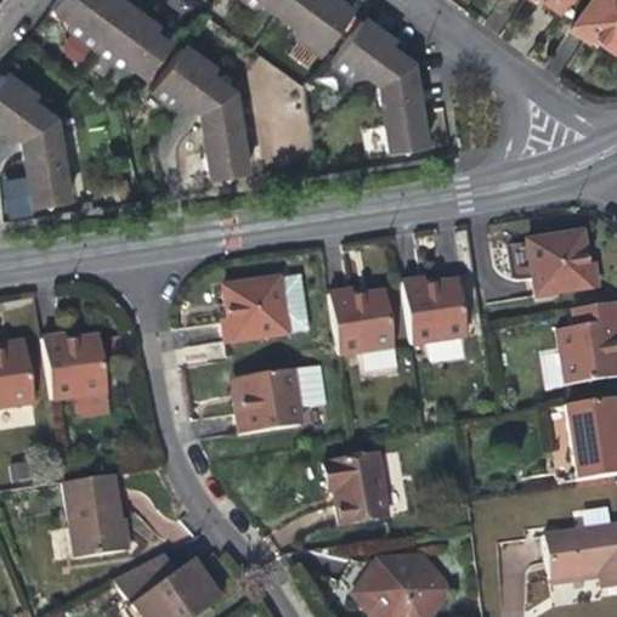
[(169,43),(152,29),(156,22),(151,18),(147,16),(139,15),(118,0),(50,0),(49,3),(69,18),(72,32),(111,61),(123,58),(146,75),(169,43)]
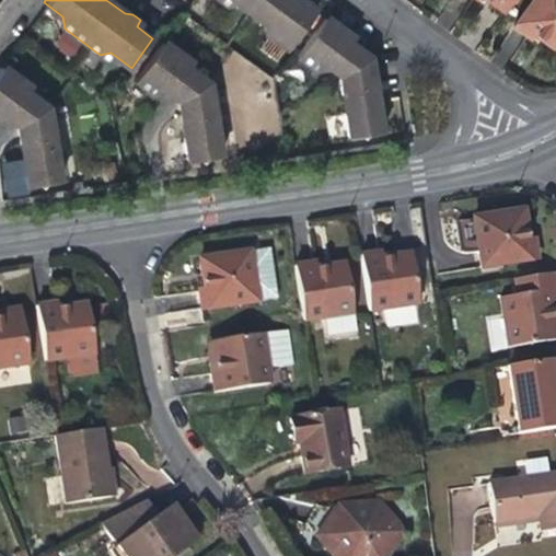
[(222,0),(226,2),(234,0),(266,25),(266,34),(288,48),(315,14),(299,1),(299,0),(222,0)]
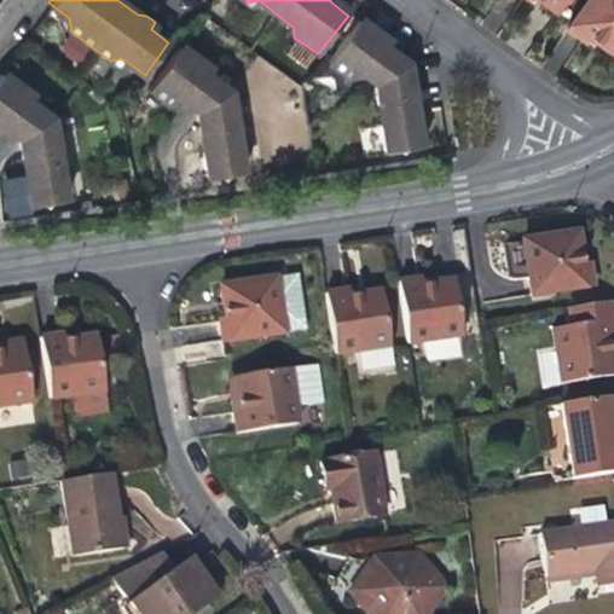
[(533,0),(551,13),(560,0),(533,0)]
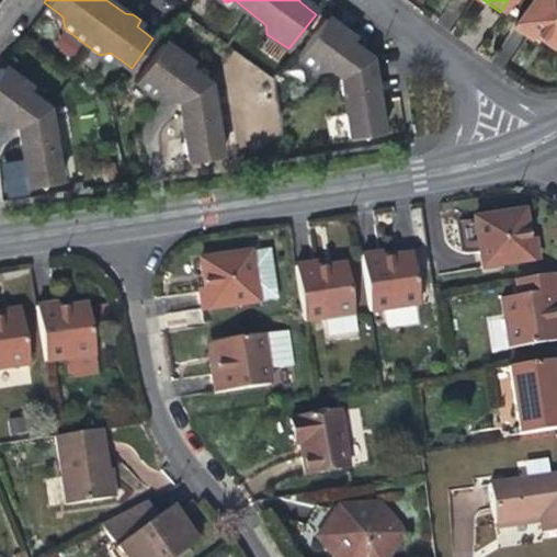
[(529,0),(510,26),(526,38),(529,34),(538,42),(553,52),(556,46),(556,0),(529,0)]
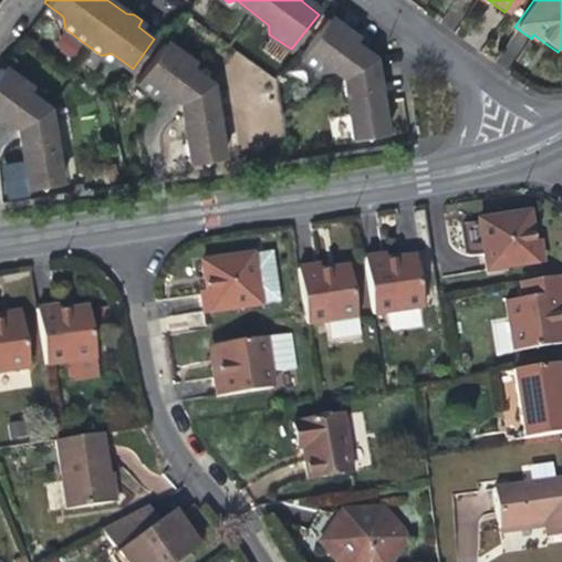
[(302,54),(300,56),(318,70),(328,68),(341,79),(350,137),(361,135),(367,141),(373,134),(383,132),(380,85),(377,60),(352,40),(354,33),(350,30),(347,28),(339,29),(328,21),(302,54)]
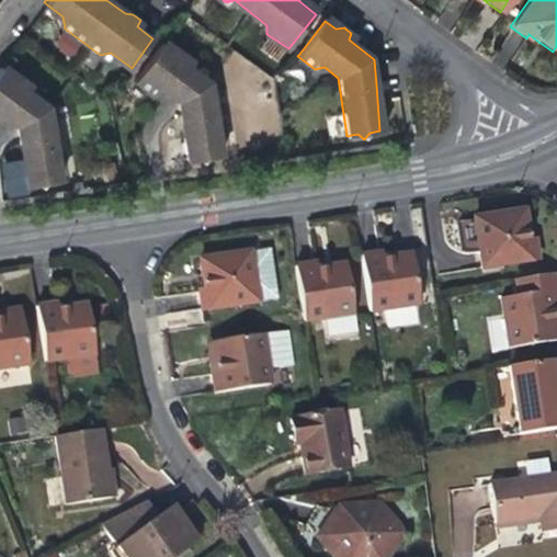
[(183,53),(174,50),(163,43),(136,81),(150,91),(168,89),(180,98),(186,160),(195,158),(204,165),(208,157),(218,155),(216,127),(213,81),(186,61),(190,57),(183,53)]
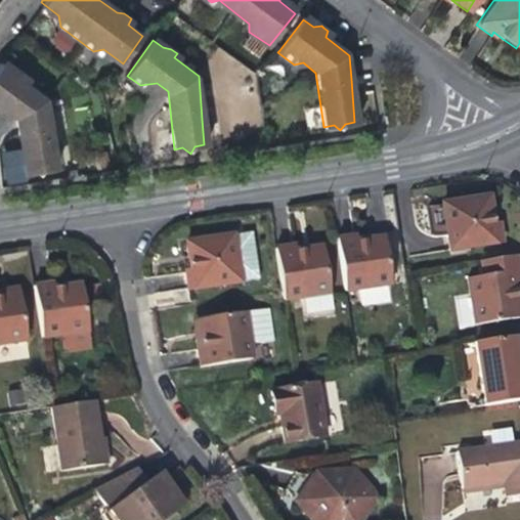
[(0,56),(0,107),(4,107),(10,111),(15,114),(16,120),(19,134),(26,170),(34,170),(42,175),(46,168),(54,167),(51,140),(46,95),(24,79),(28,73),(23,70),(16,70),(0,56)]
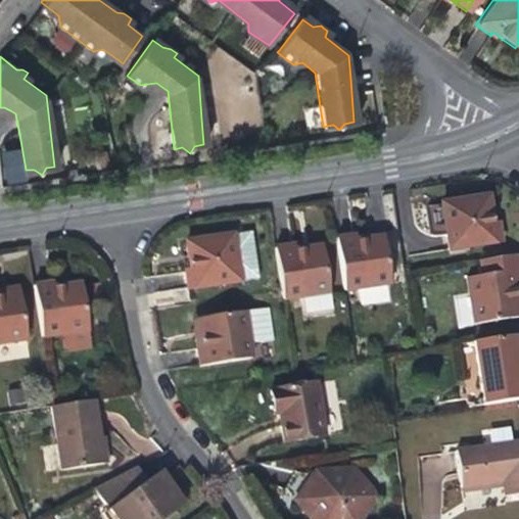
[(443,202),(451,248),(502,239),(501,223),(494,223),(490,194),(443,202)]
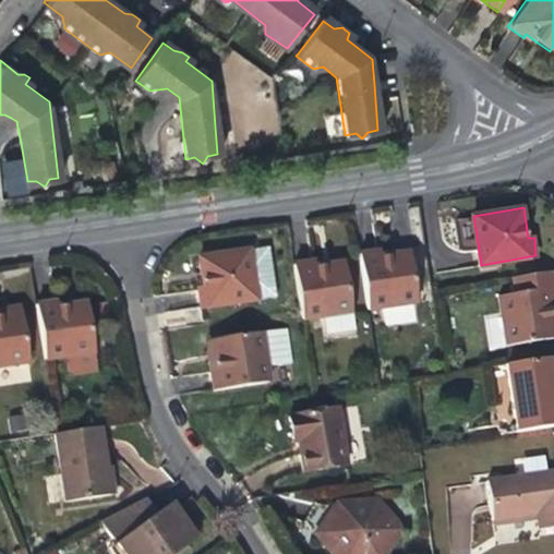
[(274,244),(253,248),(259,296),(279,293),(274,244)]
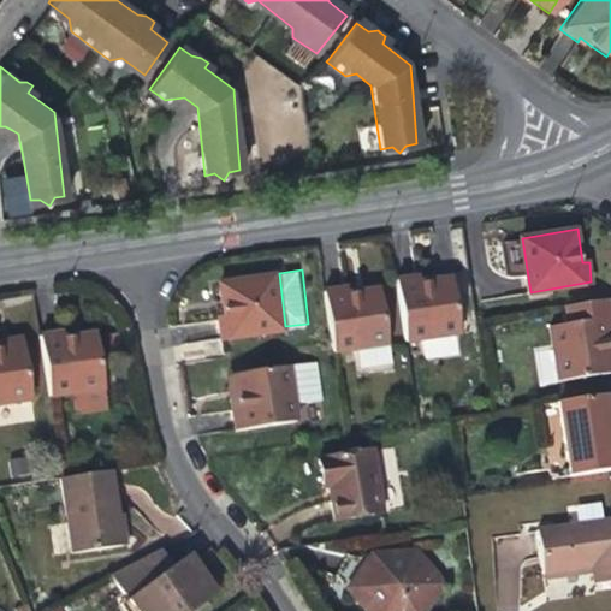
[(224,334),(285,326),(279,273),(223,280),(227,315),(221,316),(224,334)]
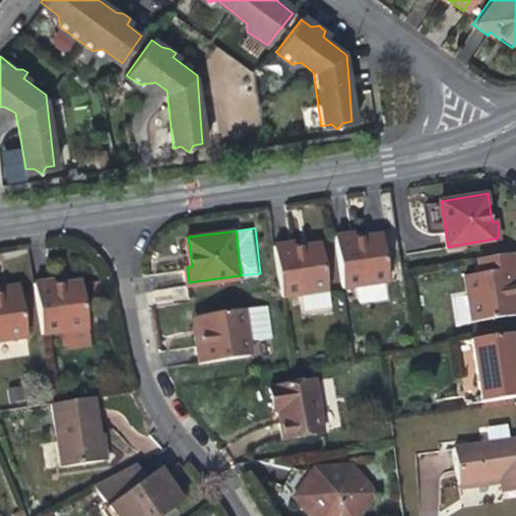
[(336,235),(345,287),(392,281),(384,233),(359,238),(357,231),(336,235)]
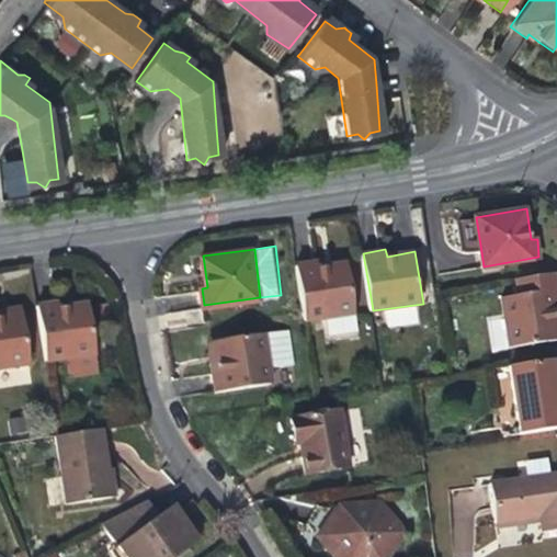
[(326,318),(356,314),(349,262),(321,266),(320,260),(298,263),(305,309),(307,320),(326,318)]
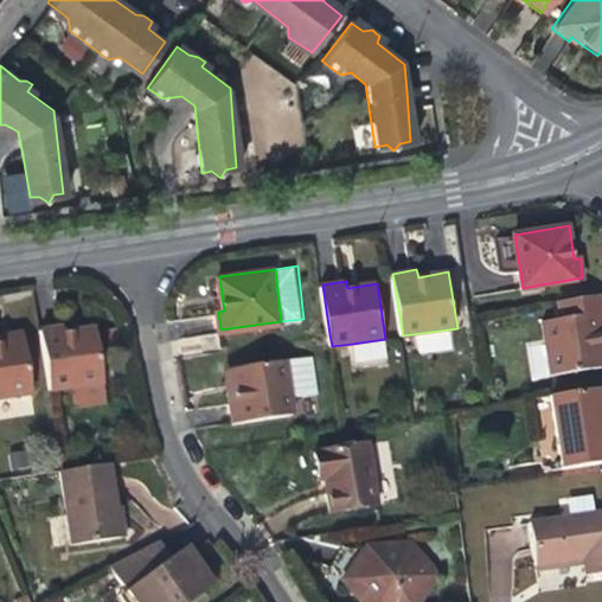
[(600,293),(558,300),(559,318),(543,320),(551,373),(601,367),(601,335),(601,301),(600,293)]
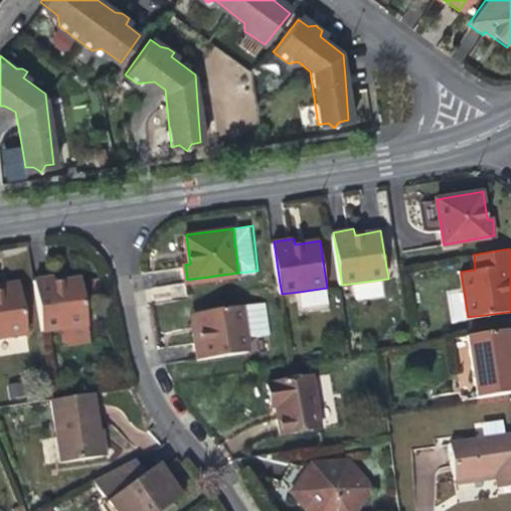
[(45,328),(91,321),(84,275),(68,277),(57,277),(57,274),(38,276),(45,328)]
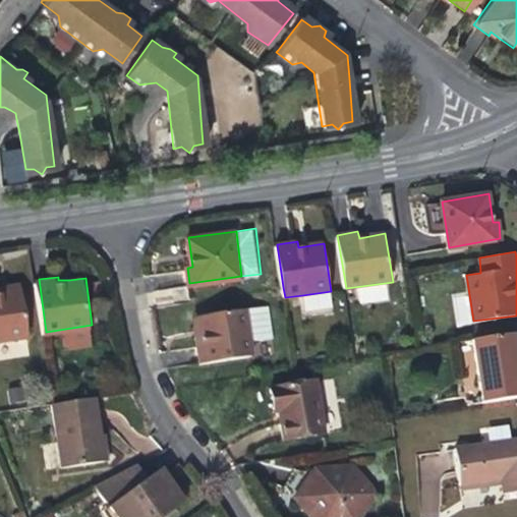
[(0,337),(32,333),(25,286),(5,289),(0,289),(0,337)]
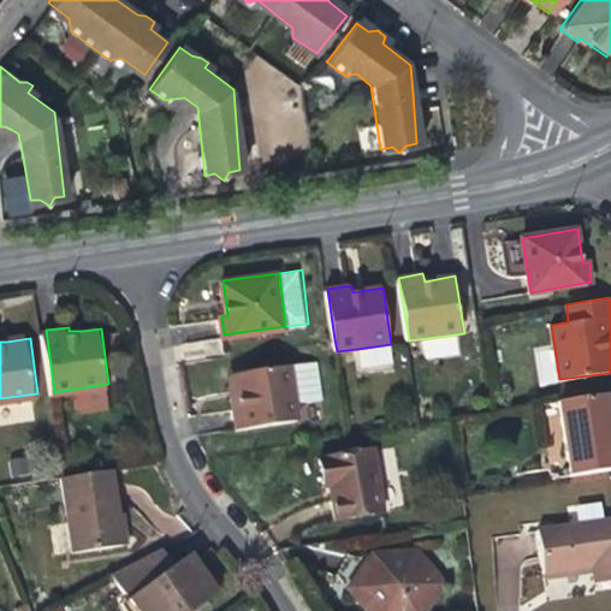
[(395,365),(391,344),(357,349),(360,369),(395,365)]
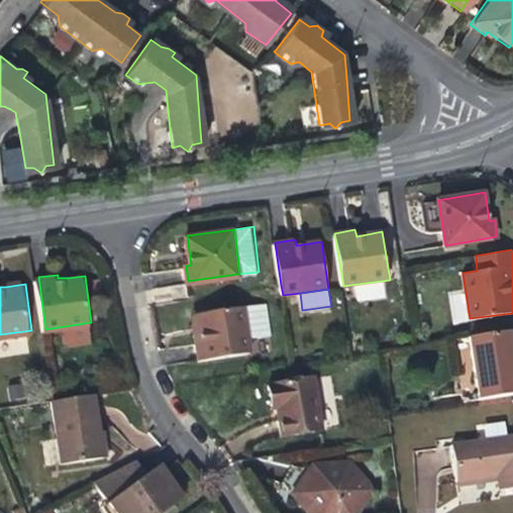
[(198,341),(200,358),(252,350),(245,306),(198,313),(202,340),(198,341)]
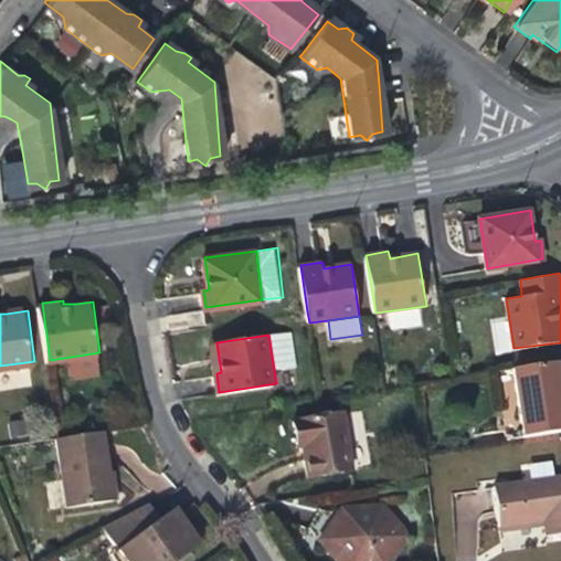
[(525,435),(560,430),(560,378),(558,360),(515,367),(525,435)]
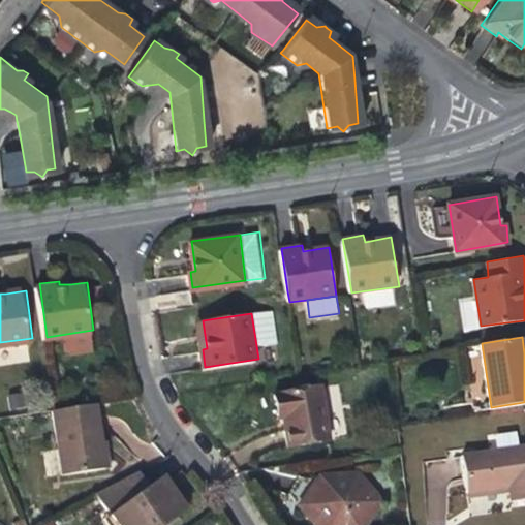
[(276,392),(280,418),(285,417),(290,444),(330,436),(322,384),(276,392)]
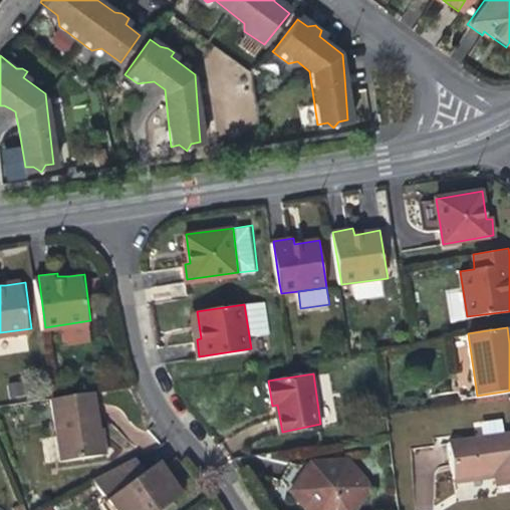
[(60,460),(102,454),(97,426),(93,392),(52,398),(51,397),(60,460)]
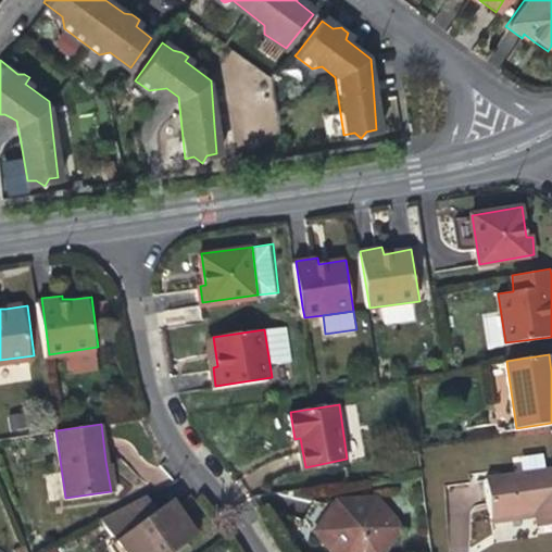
[(114,461),(105,461),(111,491),(117,490),(114,461)]
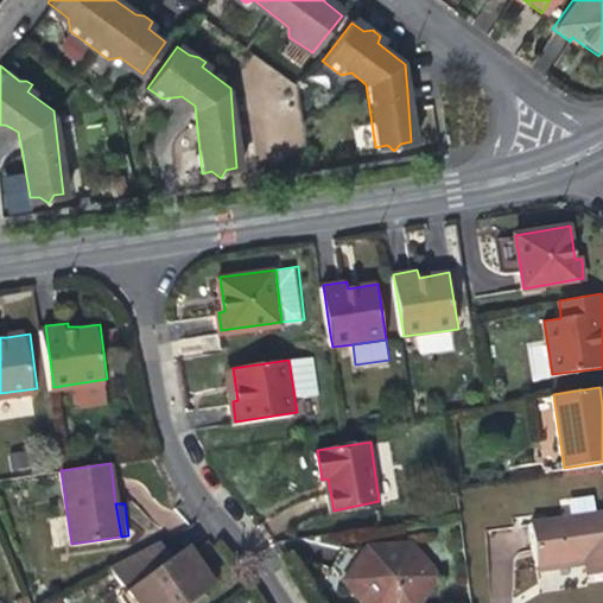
[(602,511),(534,520),(539,562),(588,554),(589,563),(590,573),(602,572),(602,511)]
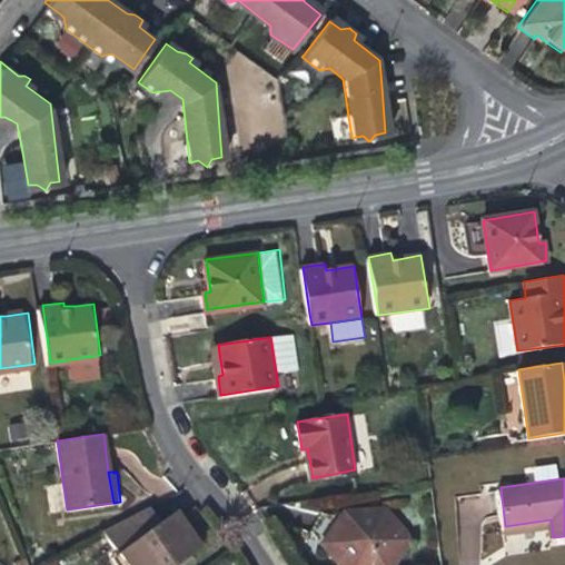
[(103,529),(118,549),(129,564),(174,564),(200,546),(187,527),(176,533),(165,516),(160,519),(150,505),(103,529)]
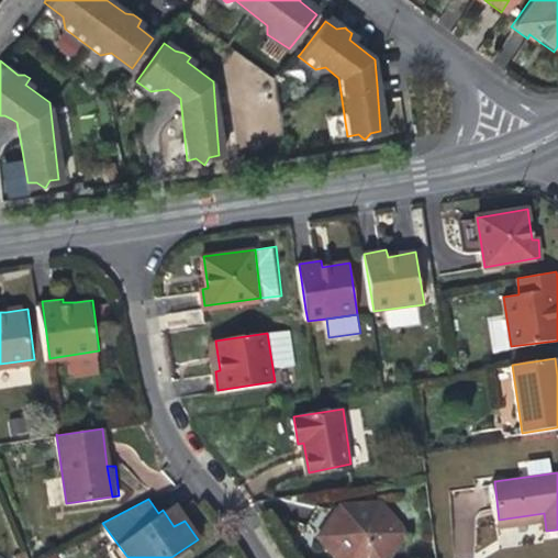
[(319,533),(341,557),(384,557),(408,529),(381,499),(343,501),(319,533)]
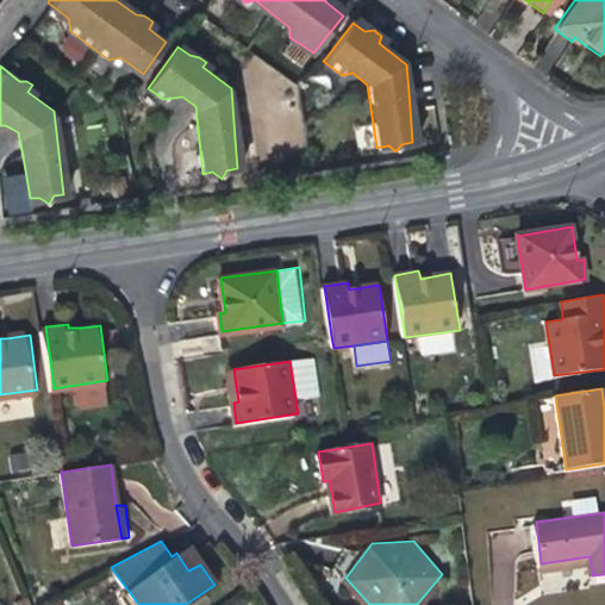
[(187,546),(176,553),(188,571),(200,565),(187,546)]
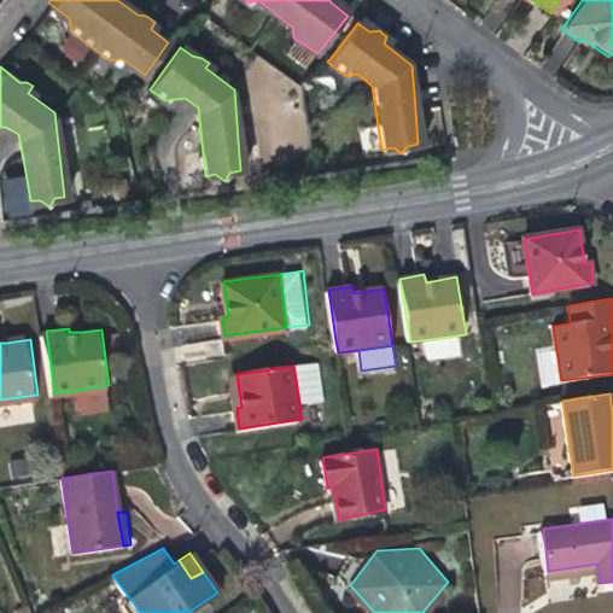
[(550,578),(599,572),(597,564),(548,571),(550,578)]
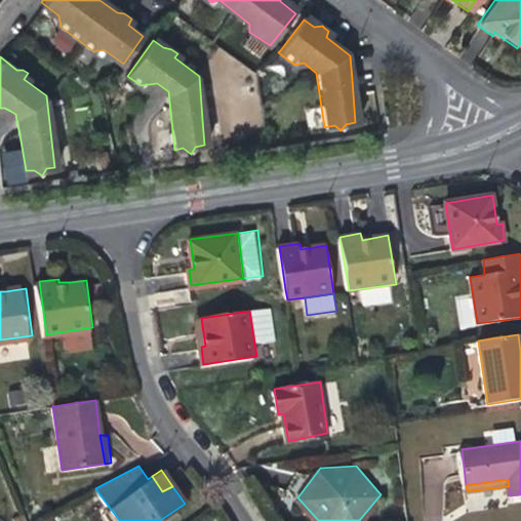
[(108,520),(119,520),(109,507),(101,511),(108,520)]
